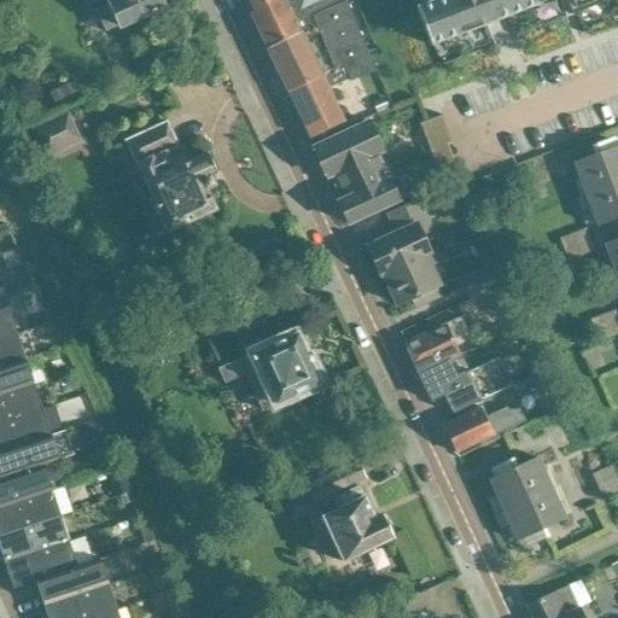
[(108,0),(110,5),(95,11),(105,31),(120,25),(121,27),(163,7),(159,0),(108,0)]
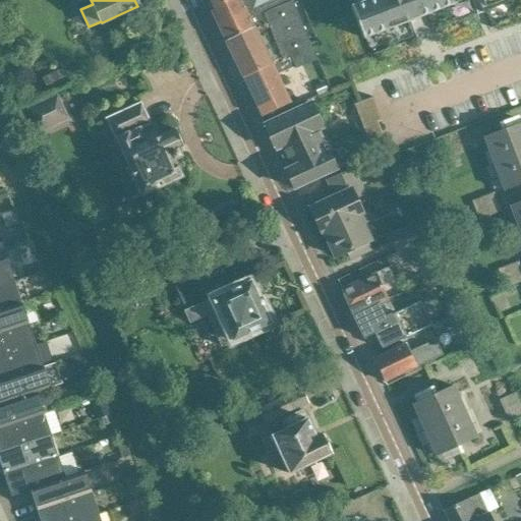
[(290,0),(204,0),(224,42),(242,77),(272,63),(258,37),(272,31),(283,57),(289,54),(296,70),(304,66),(307,72),(320,67),(316,61),(314,57),(290,0)]
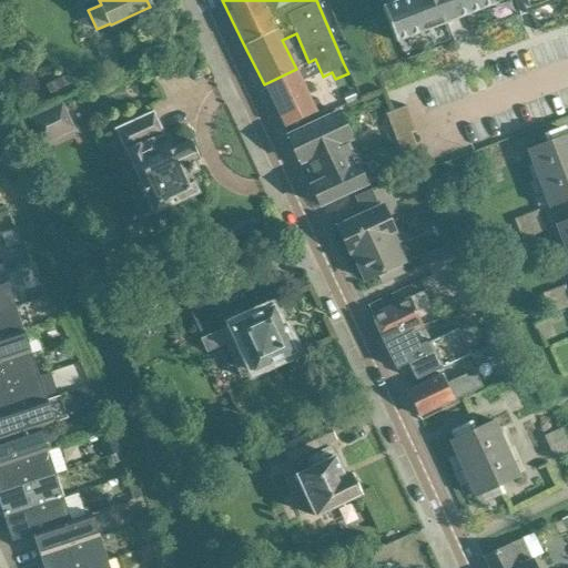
[(402,0),(382,8),(395,42),(398,41),(423,32),(423,31),(426,30),(436,27),(444,23),(445,23),(458,19),(458,18),(487,7),(492,4),(492,6),(495,3),(505,0),(513,0),(519,17),(526,14),(526,13),(557,2),(556,0),(402,0)]
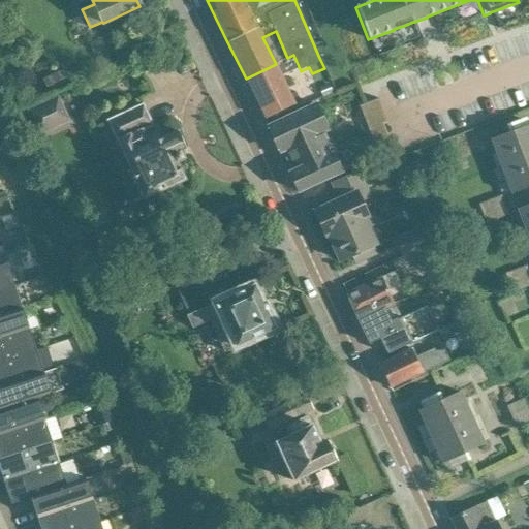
[(300,102),(296,93),(290,95),(285,86),(281,76),(299,68),(293,55),(287,58),(276,64),(246,79),(249,85),(265,119),(267,118),(300,102)]
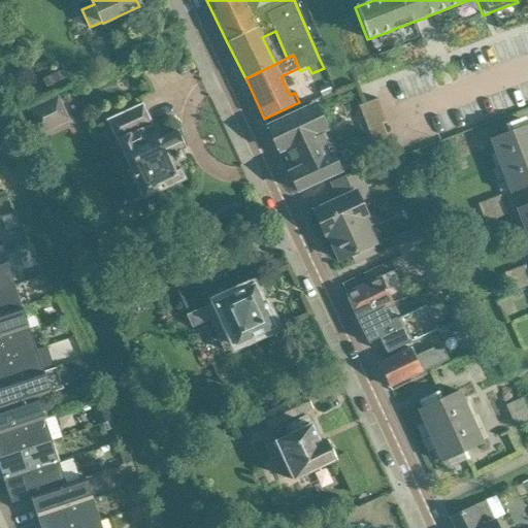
[(328,85),(319,89),(322,97),(332,93),(328,85)]
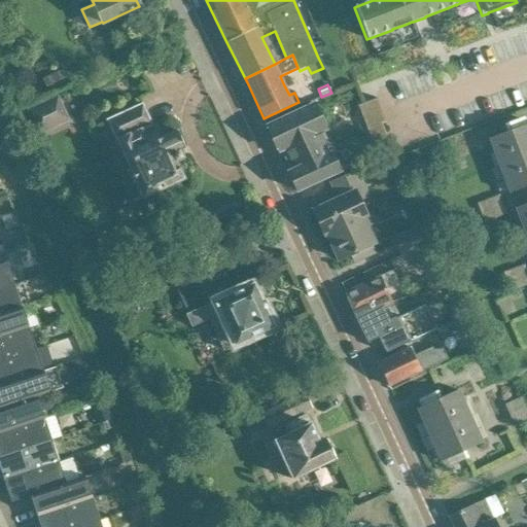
[(56,97),(23,111),(35,138),(68,123),(56,97)]
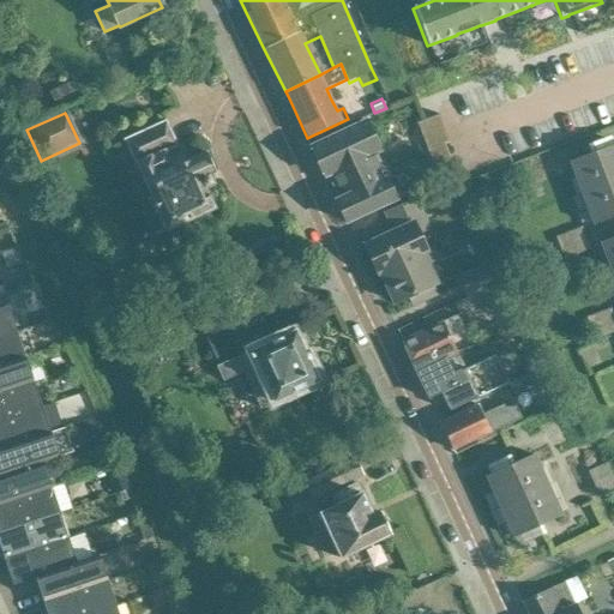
[(136,163),(144,180),(143,181),(156,208),(142,214),(152,236),(215,209),(205,188),(215,185),(210,175),(215,173),(206,152),(172,167),(166,152),(178,146),(167,121),(125,139),(136,164),(136,163)]
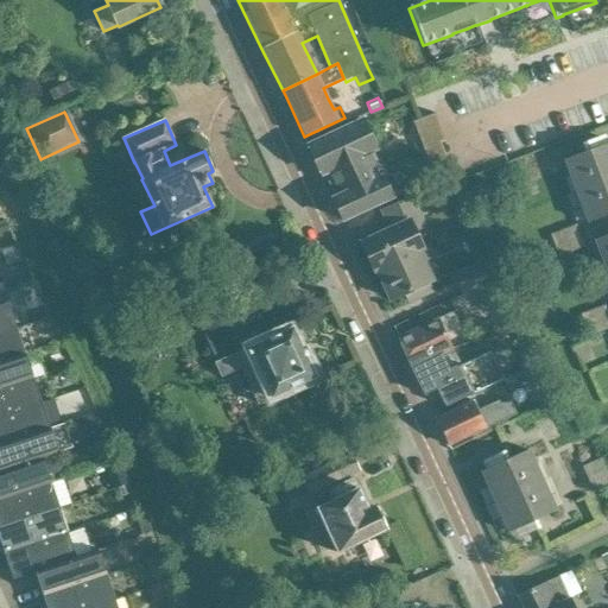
[(392,197),(374,158),(371,152),(377,150),(363,120),(309,145),(308,145),(310,150),(320,171),(322,175),(325,172),(337,197),(334,198),(333,198),(343,220),(392,197)]
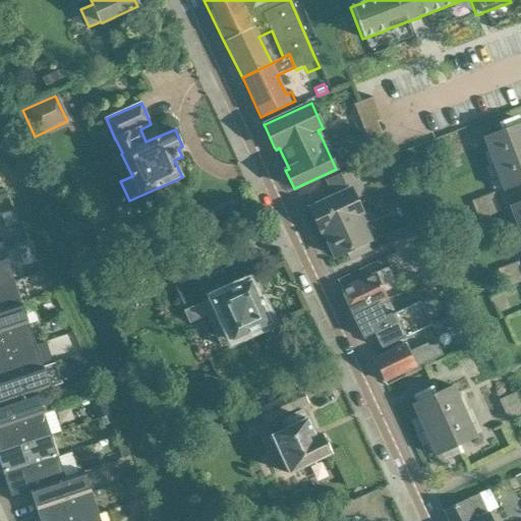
[(359,118),(358,118),(363,129),(379,123),(382,122),(378,111),(378,112),(359,118)]
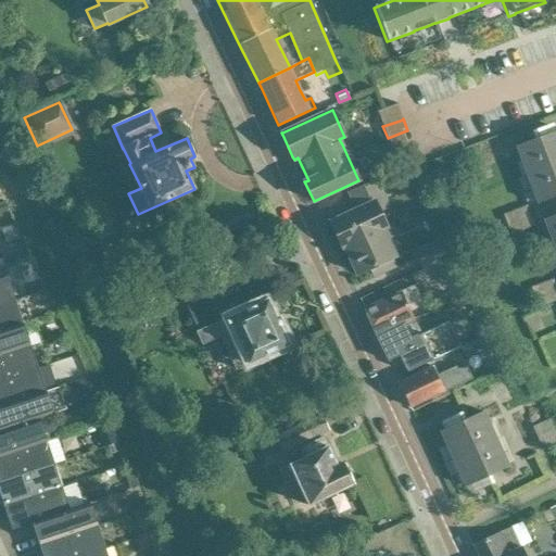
[(555,130),(516,147),(527,175),(538,204),(555,197),(555,130)]
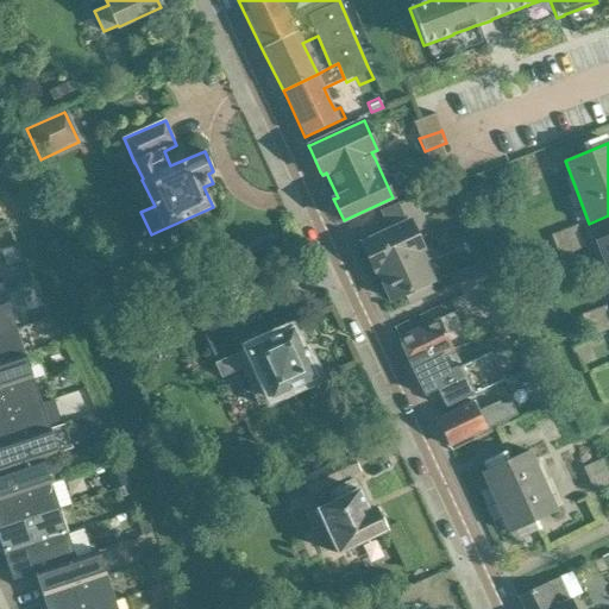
[(375,271),(378,270),(424,249),(415,232),(426,227),(412,198),(383,212),(391,230),(362,244),(375,271)]
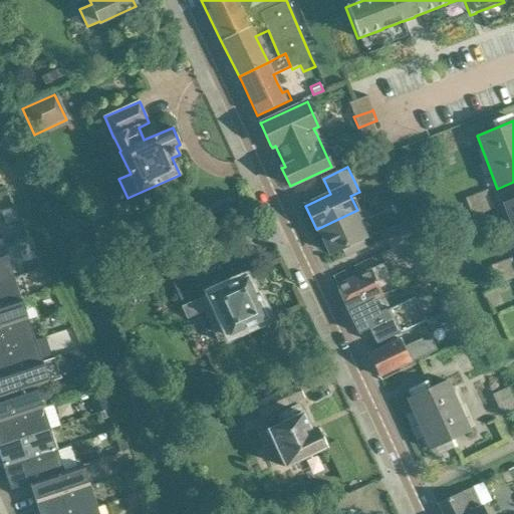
[(492,210),(485,192),(466,199),(473,217),(492,210)]
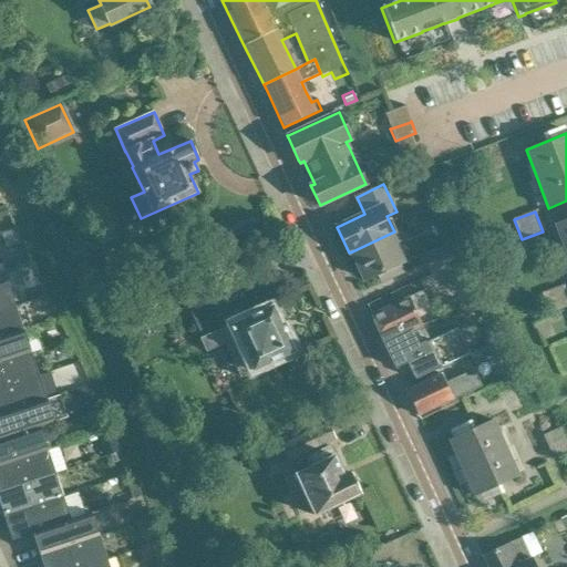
[(566,218),(554,224),(566,257),(566,218)]
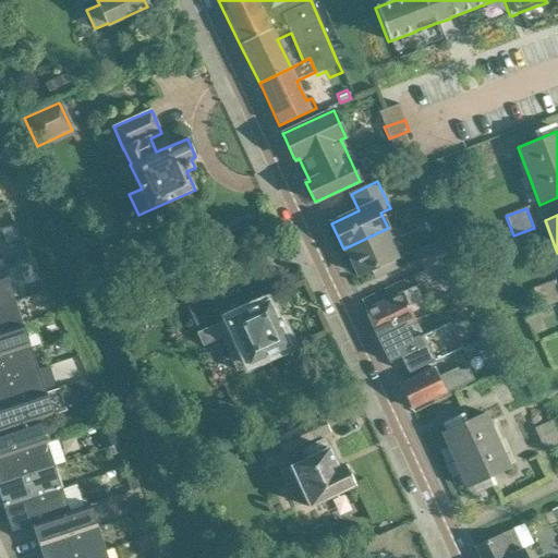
[(395,258),(387,242),(398,237),(392,226),(388,228),(347,247),(359,275),(371,269),(375,277),(396,267),(391,259),(395,258)]
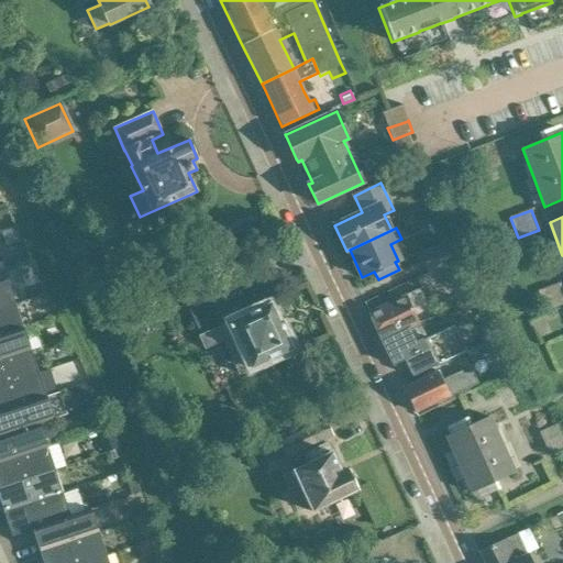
[(420,254),(429,272),(454,261),(445,242),(420,254)]
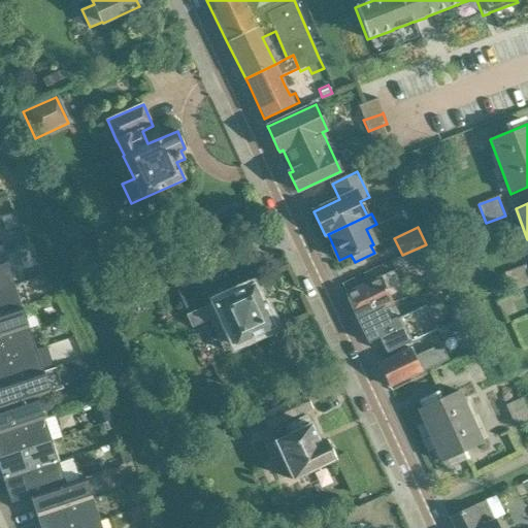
[(0,290),(14,286),(7,264),(0,265),(0,290)]
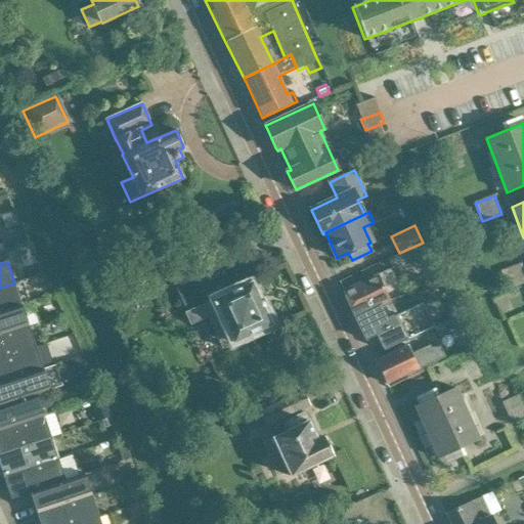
[(207,316),(222,348),(272,325),(252,282),(251,282),(243,264),(242,265),(244,270),(207,288),(195,264),(171,276),(187,312),(184,313),(189,324),(207,316)]
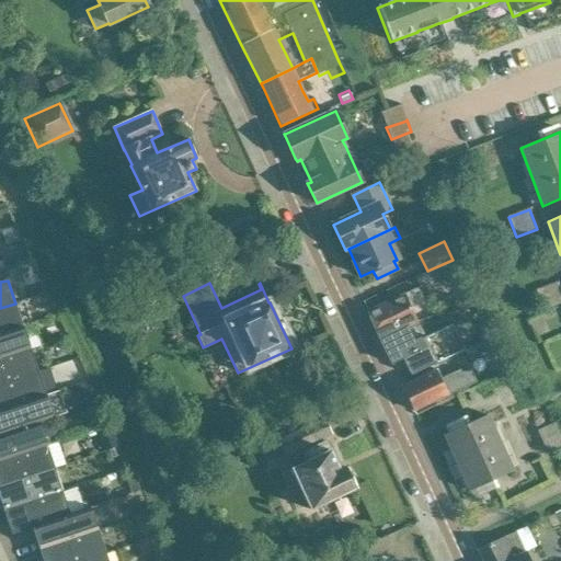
[(560,290),(558,283),(539,289),(546,309),(560,304),(560,290)]
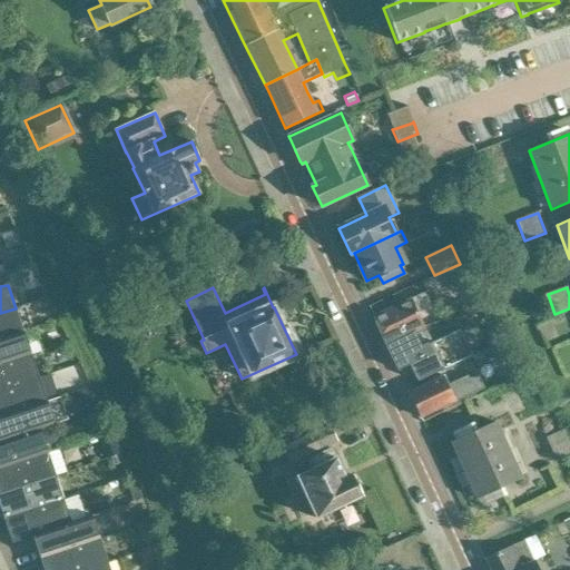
[(424,292),(393,307),(373,316),(372,316),(386,345),(413,332),(424,327),(421,320),(434,313),(424,292)]
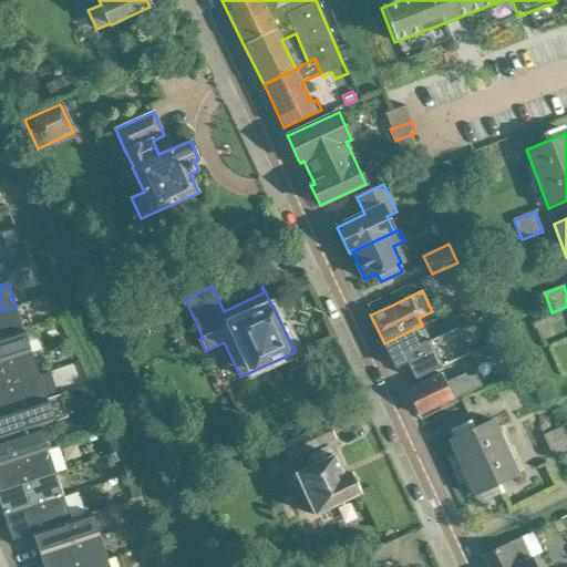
[(0,337),(23,329),(16,307),(0,311),(0,337)]
